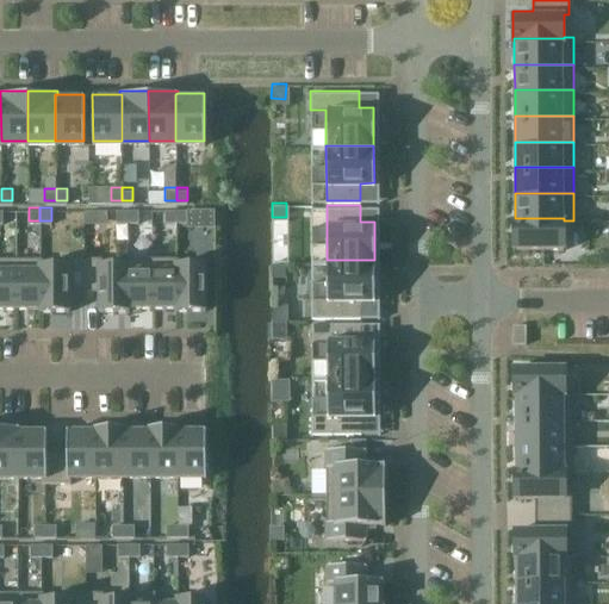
[(128,219),(128,207),(117,207),(117,219),(128,219)]
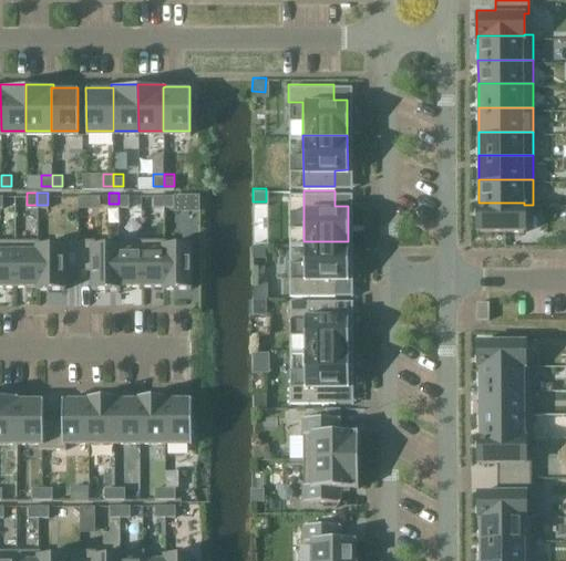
[(129,193),(119,193),(119,204),(129,204),(129,193)]
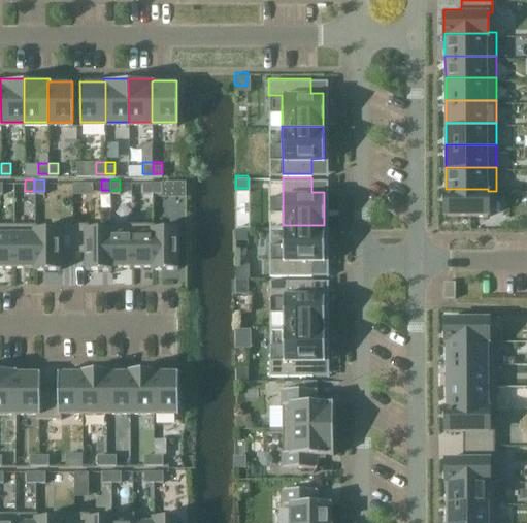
[(153,190),(153,180),(142,180),(142,190),(153,190)]
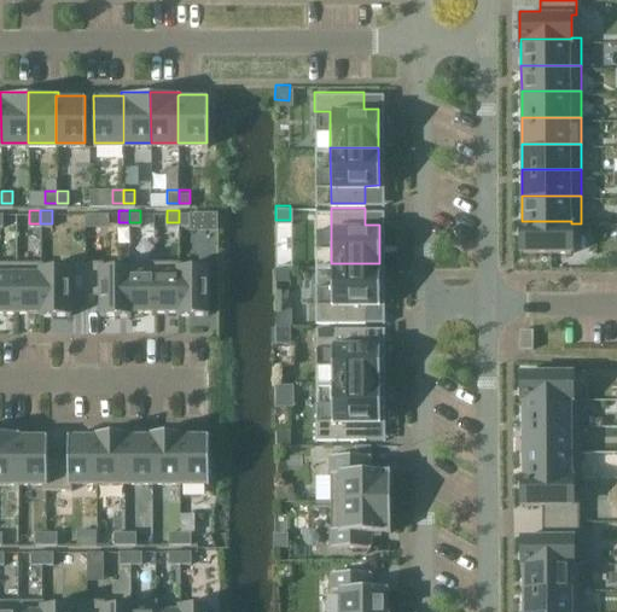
[(190,210),(179,210),(179,222),(190,222),(190,210)]
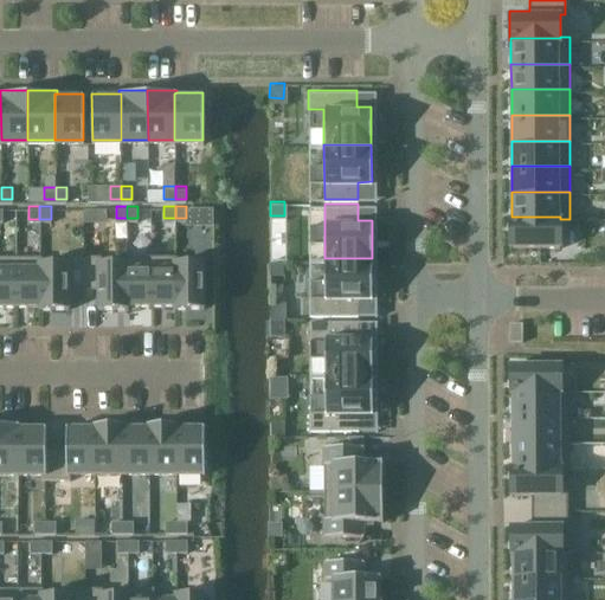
[(512,215),(509,215),(509,244),(560,244),(560,219),(560,217),(512,217),(512,215)]
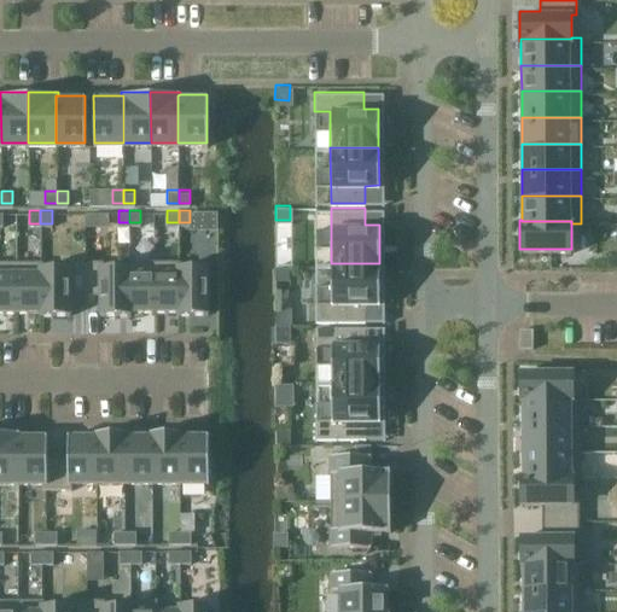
[(0,308),(17,309),(17,258),(0,258),(0,308)]
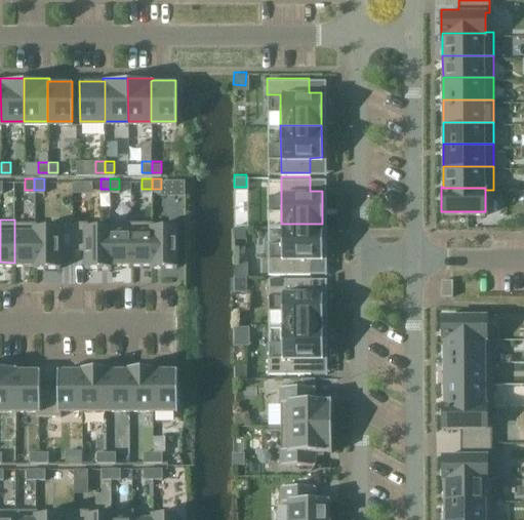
[(35,263),(35,225),(36,225),(36,220),(14,220),(14,263),(34,263),(35,263)]
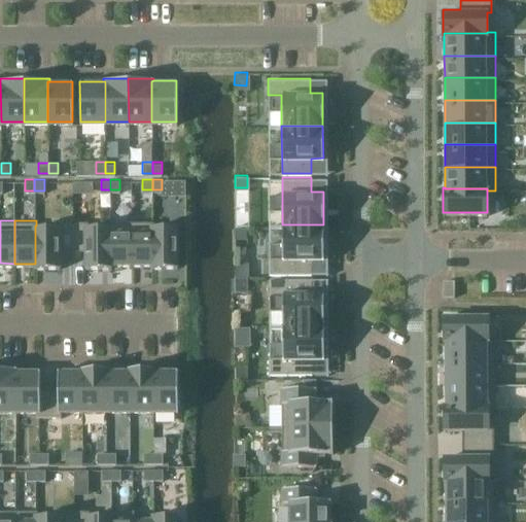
[(72,249),(72,220),(57,220),(57,225),(36,225),(35,225),(35,264),(34,264),(34,266),(60,266),(60,249),(72,249)]
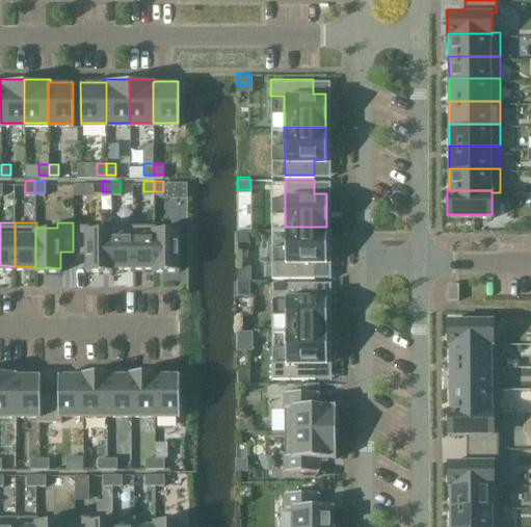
[(111,266),(111,227),(110,228),(88,228),(88,222),(73,222),(73,252),(86,252),(86,268),(112,268),(112,266),(111,266)]
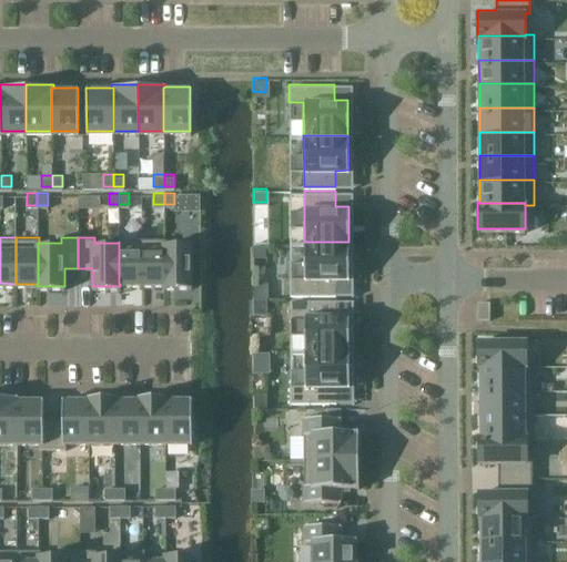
[(141,283),(141,237),(118,237),(118,243),(119,242),(119,284),(120,284),(141,283)]
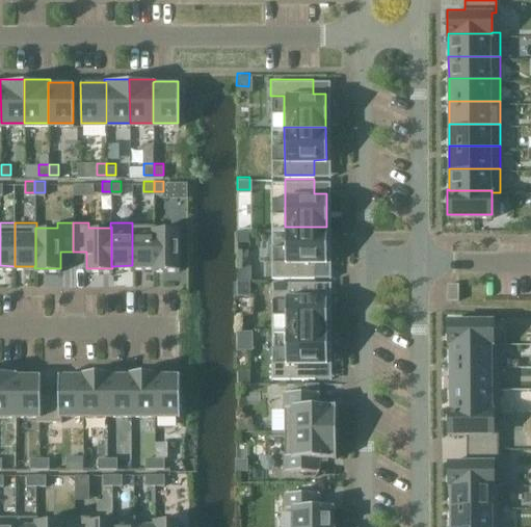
[(154,265),(154,227),(155,227),(155,222),(132,222),(132,265),(153,265),(154,265)]
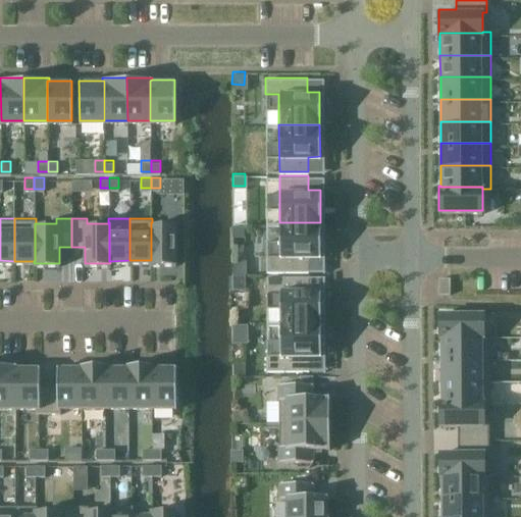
[(175,222),(152,222),(151,222),(151,260),(150,260),(150,263),(175,263),(175,222)]
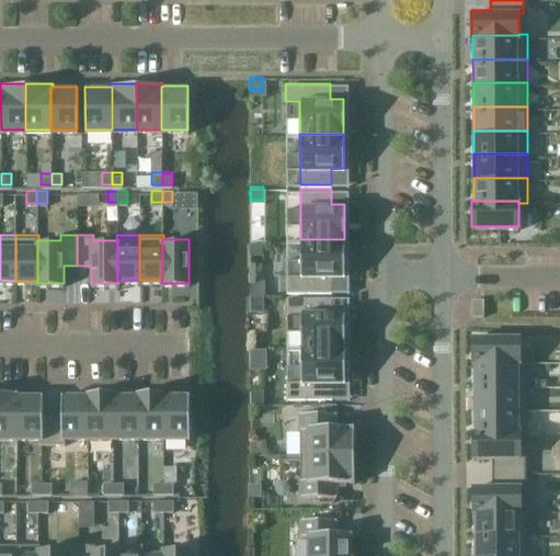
[(250,239),(250,251),(262,251),(262,239),(250,239)]
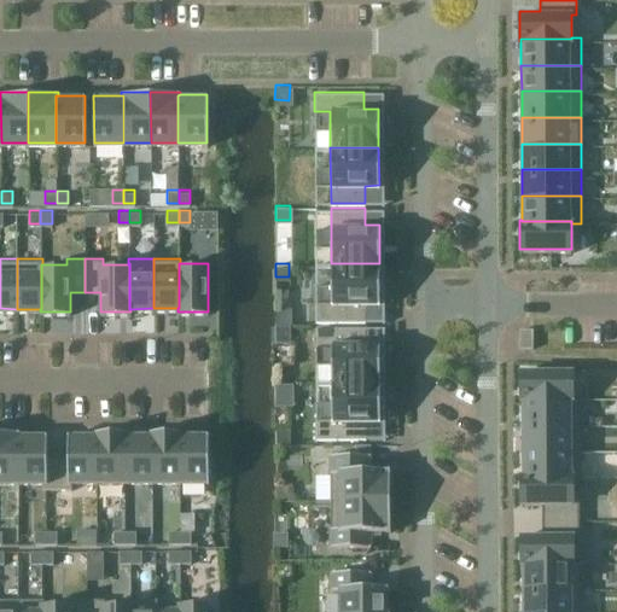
[(379,302),(379,263),(331,263),(331,299),(315,299),(315,320),(365,319),(365,302),(379,302)]
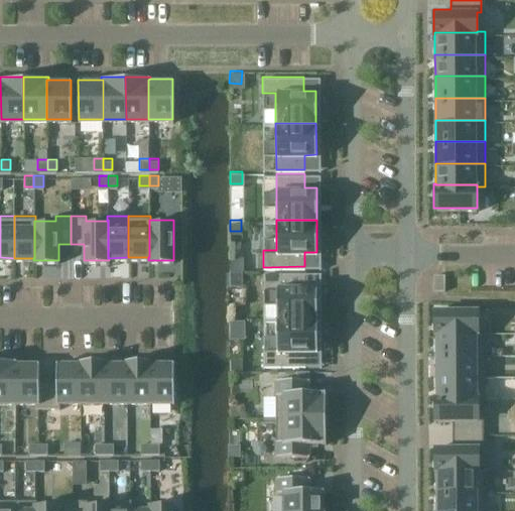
[(230,255),(230,268),(243,268),(243,255),(230,255)]
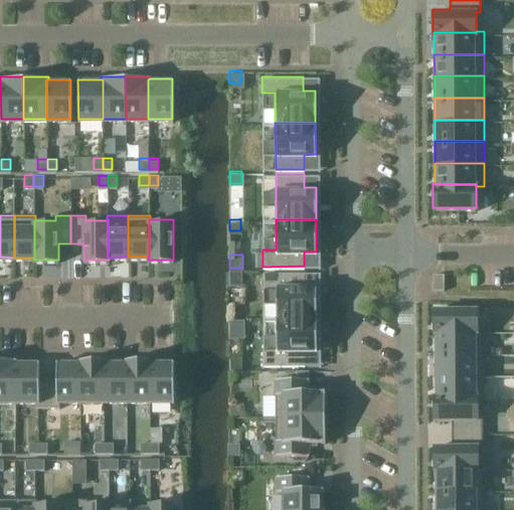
[(229,269),(229,282),(241,282),(241,269),(229,269)]
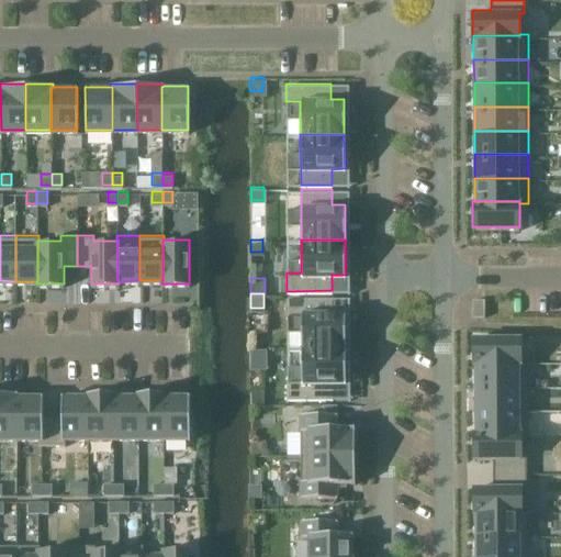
[(345,346),(345,311),(332,311),(332,296),(287,296),(287,313),(301,313),(301,346),(345,346)]
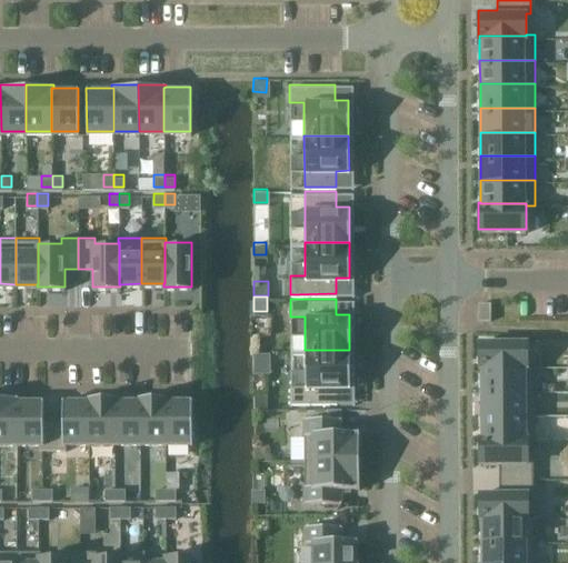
[(489,300),(479,301),(479,317),(489,317),(489,300)]
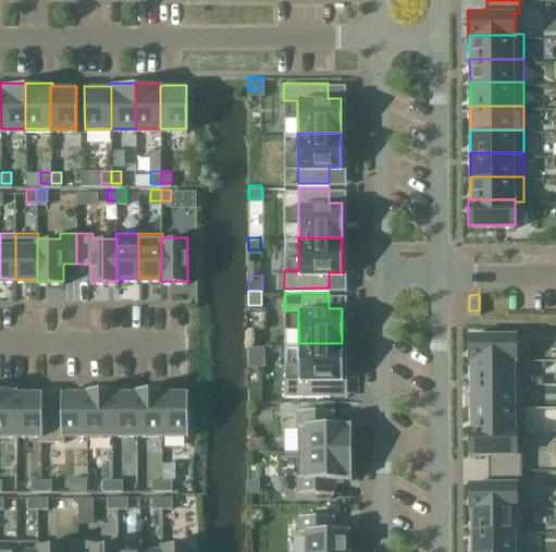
[(516,332),(469,332),(469,358),(470,358),(470,357),(516,357),(516,356),(516,332)]
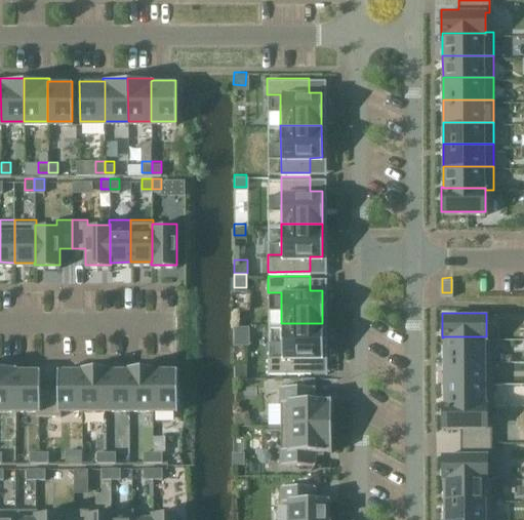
[(322,356),(322,323),(281,323),(281,354),(268,354),(268,370),(310,370),(310,356),(322,356)]
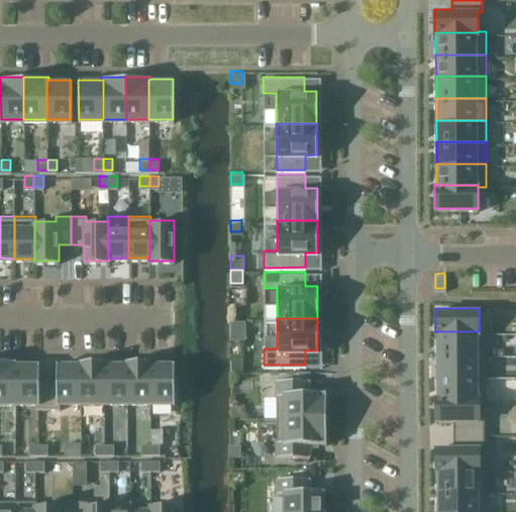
[(479,331),(436,331),(436,332),(437,353),(487,352),(486,330),(479,330),(479,331)]
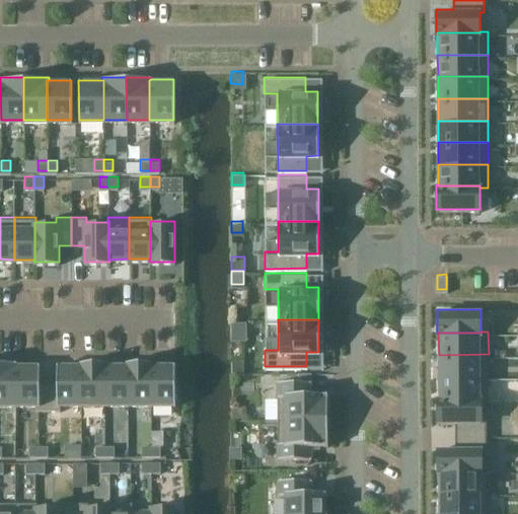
[(489,354),(439,355),(439,376),(489,376),(489,354)]
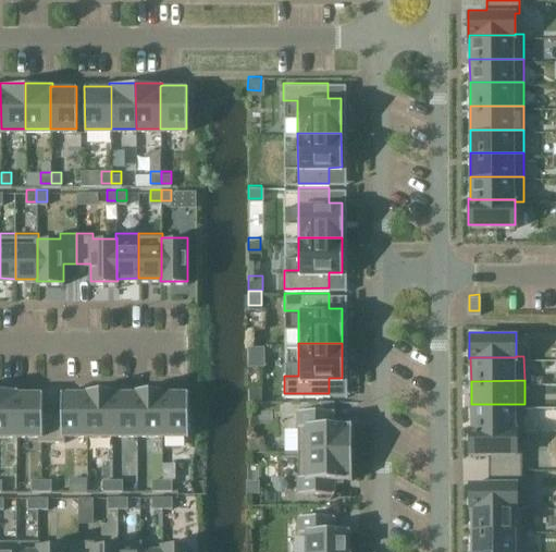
[(248,384),(248,399),(260,399),(260,384),(248,384)]
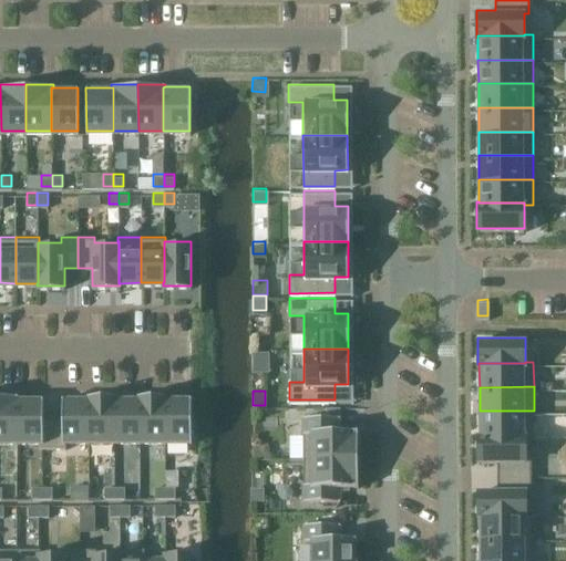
[(16,397),(18,397),(18,394),(0,394),(0,440),(17,440),(16,397)]
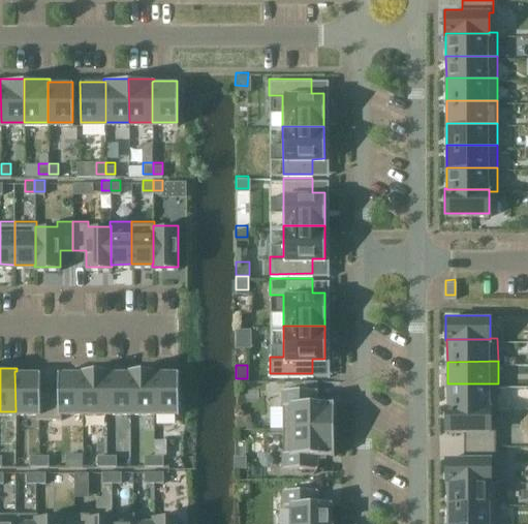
[(106,371),(107,371),(107,368),(81,368),(81,371),(83,371),(83,411),(106,411),(106,371)]
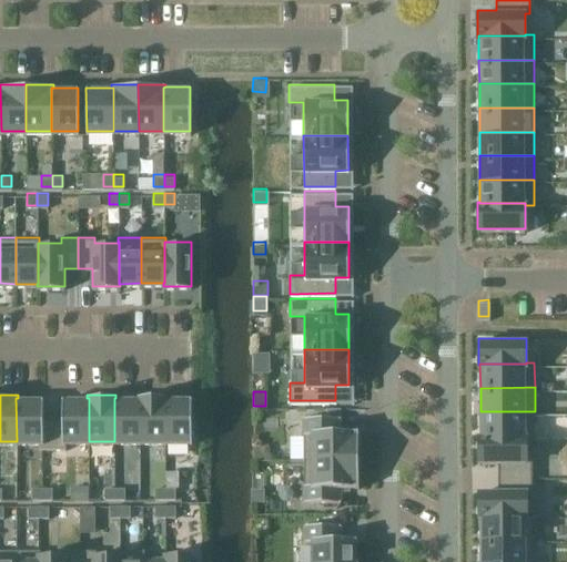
[(164,397),(166,397),(166,395),(138,395),(138,398),(139,398),(140,441),(164,441),(164,397)]
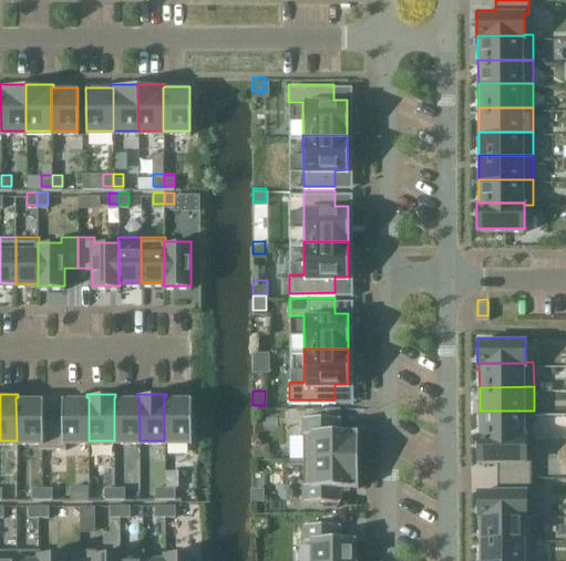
[(191,396),(166,396),(164,396),(164,440),(191,440),(191,396)]
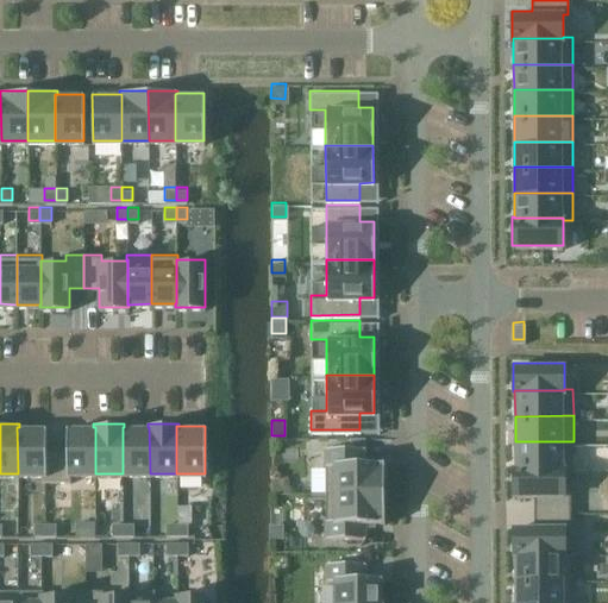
[(44,447),(46,447),(46,427),(19,427),(17,427),(18,473),(43,473),(44,473),(44,447)]
